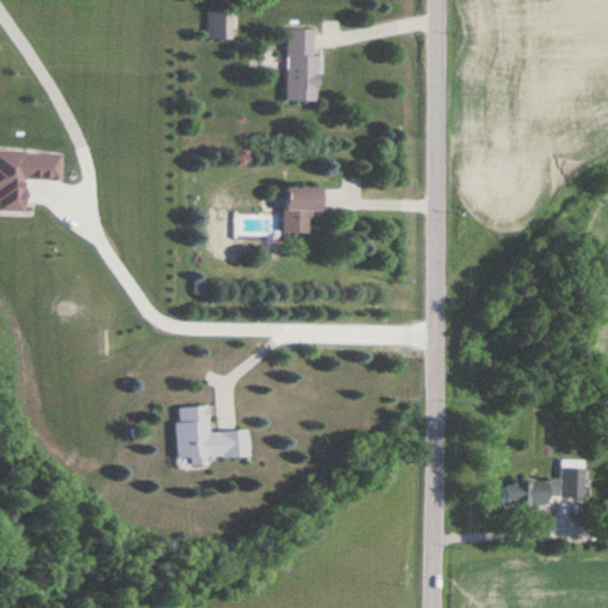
[(232,11),(208,11),(208,39),(232,39),(232,11)]
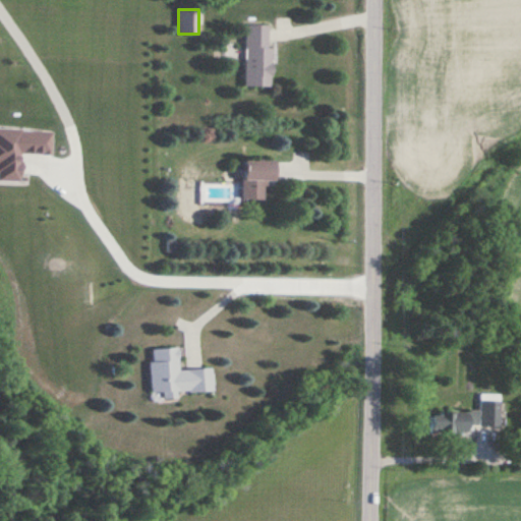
[(245,87),(271,87),(271,25),(245,25),(245,87)]
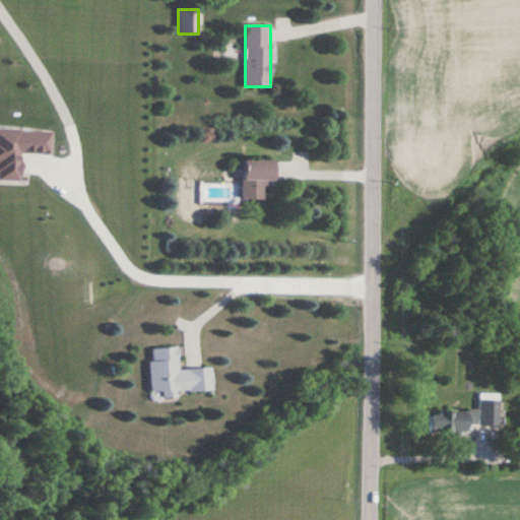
[(242,199),(264,199),(264,180),(275,180),(275,159),(242,159),(242,199)]
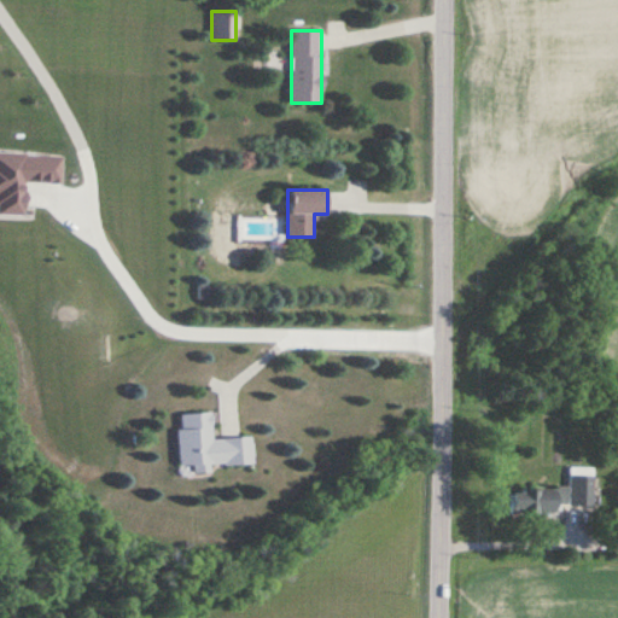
[(213,439),(211,413),(179,414),(181,468),(254,466),(252,438),(213,439)]
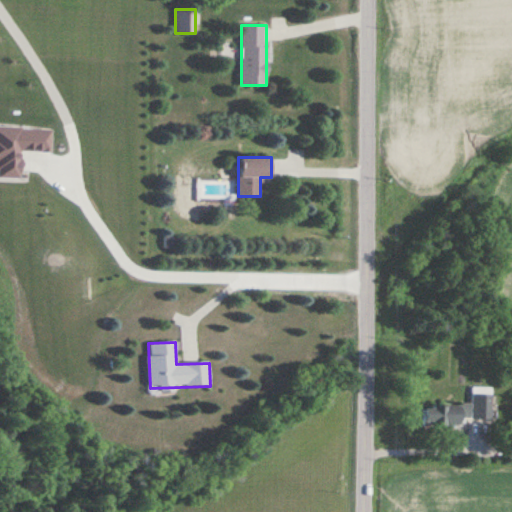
[(461,426),(461,419),(491,419),(492,387),(471,386),(471,405),(422,404),(422,425),(461,426)]
